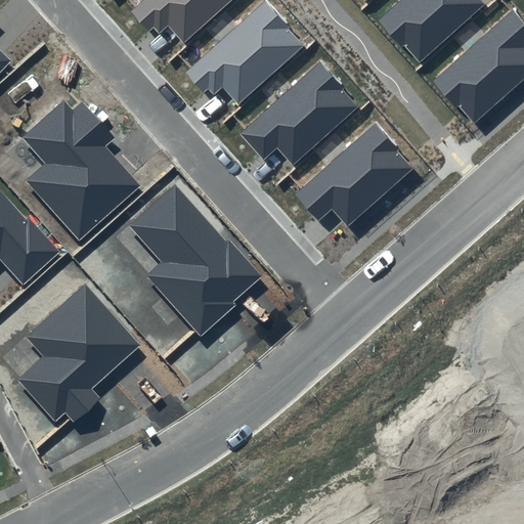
[(144,0),(133,10),(157,36),(169,25),(185,41),(230,0),(144,0)]
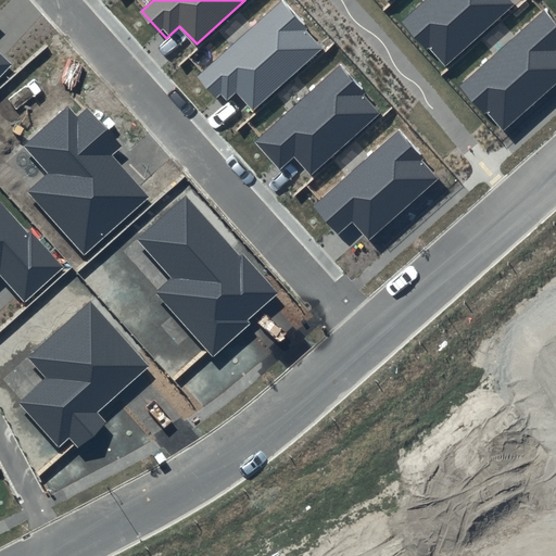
[(428,0),(404,22),(445,67),(515,4),(510,0),(428,0)]
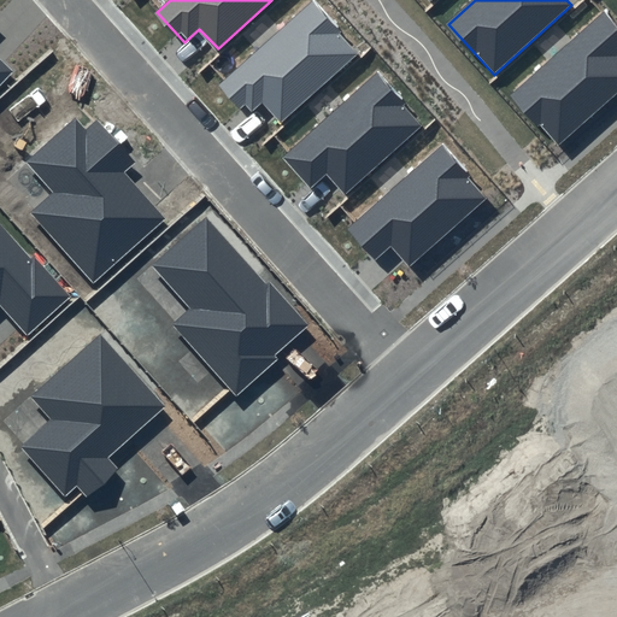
[(313,3),(221,86),(247,116),(263,101),(281,122),(359,52),(313,3)]
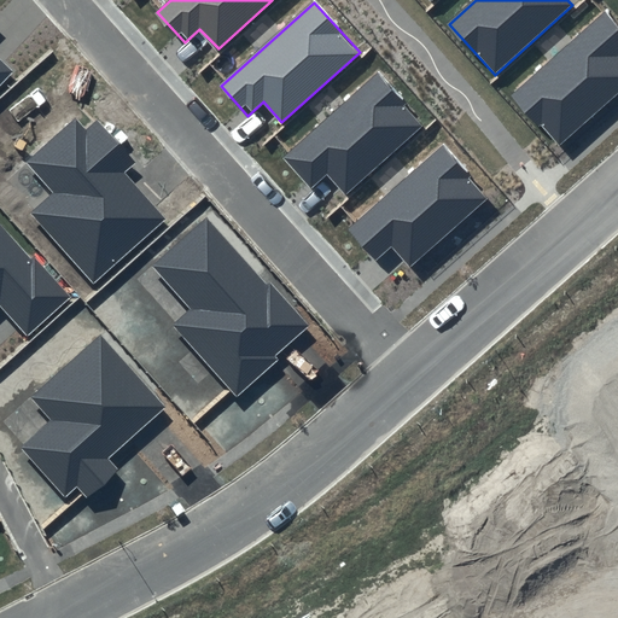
[(617,24),(606,12),(513,95),(559,146),(617,92),(617,24)]
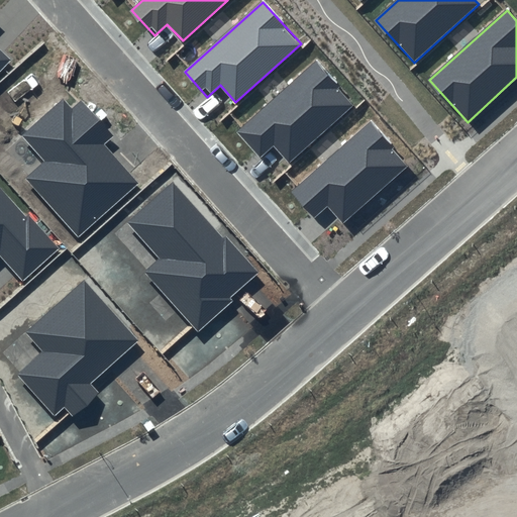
[(0,71),(10,61),(0,50),(0,71)]
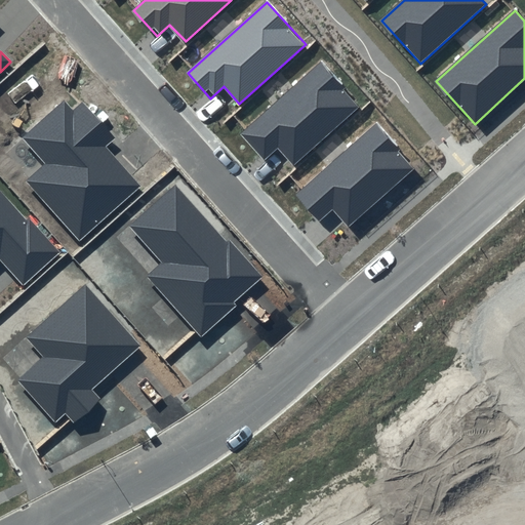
[(320,65),(241,135),(265,161),(277,149),(293,166),(359,108),(320,65)]
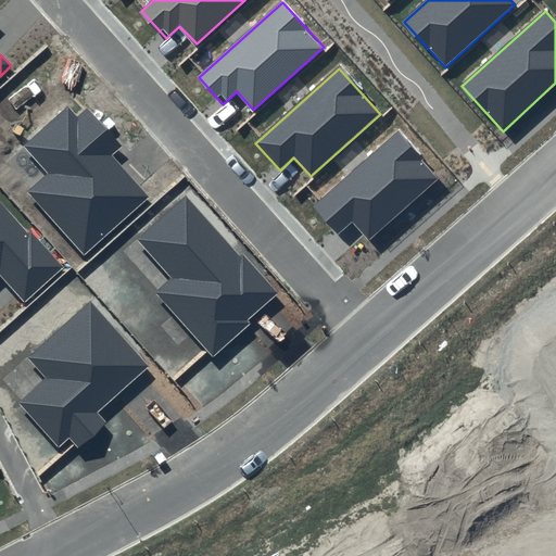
[(66,106),(24,147),(48,174),(26,193),(85,255),(149,198),(112,156),(122,146),(86,109),(76,117),(66,106)]
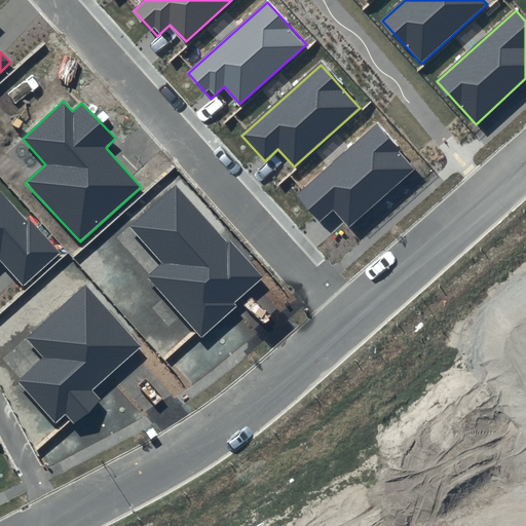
[(377,125),(298,196),(321,222),(334,211),(349,227),(416,168),(377,125)]
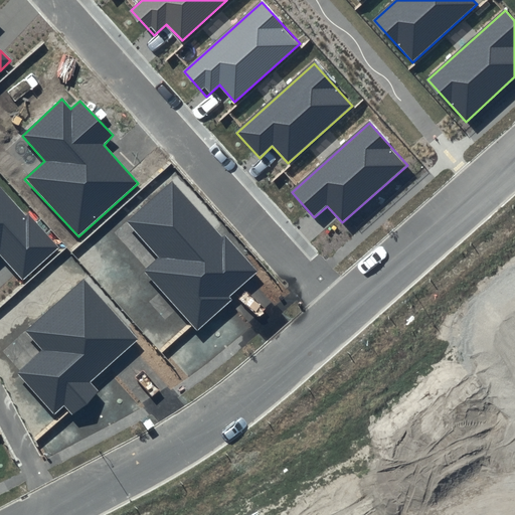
[(171,181),(126,222),(159,256),(144,271),(196,329),(260,273),(171,181)]
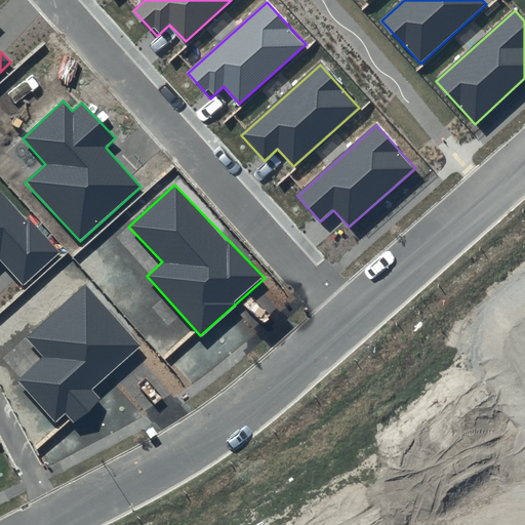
[(0,259),(23,284),(58,253),(0,190),(0,259)]
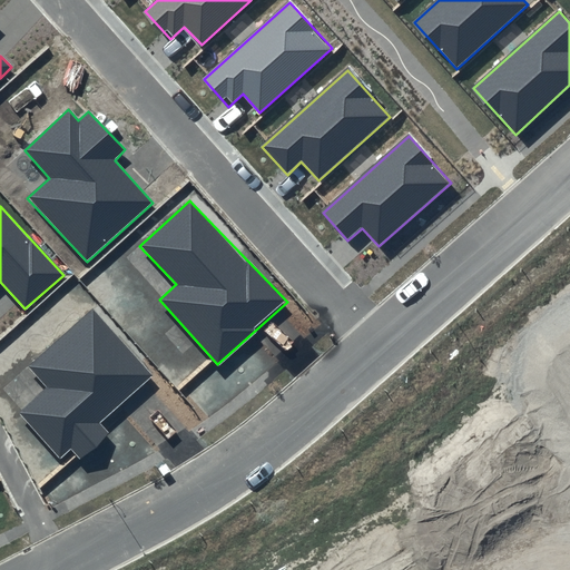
[(91,308),(28,366),(47,387),(20,413),(60,459),(71,449),(80,458),(108,432),(99,422),(151,376),(91,308)]
